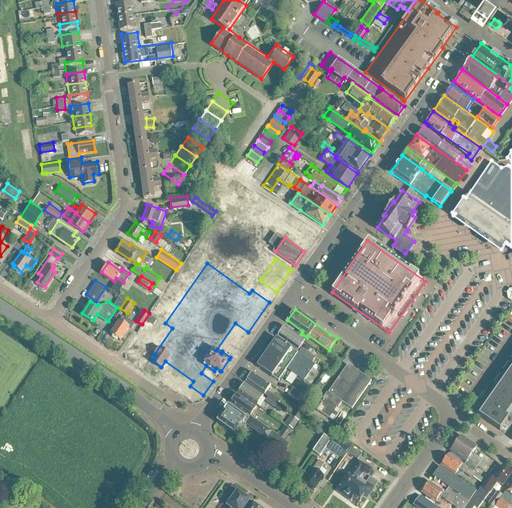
[(132,326),(134,321),(122,313),(119,318),(110,332),(119,339),(129,324),(132,326)]
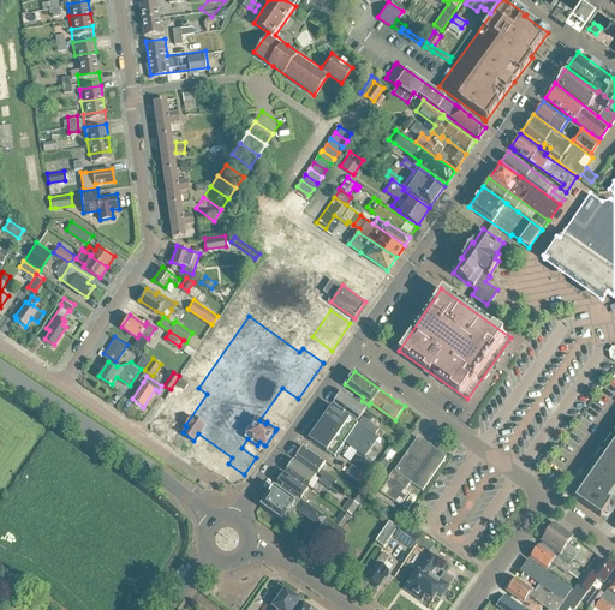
[(356,420),(357,422),(374,434),(378,426),(360,414),(366,407),(341,389),(333,401),(357,418),(356,420)]
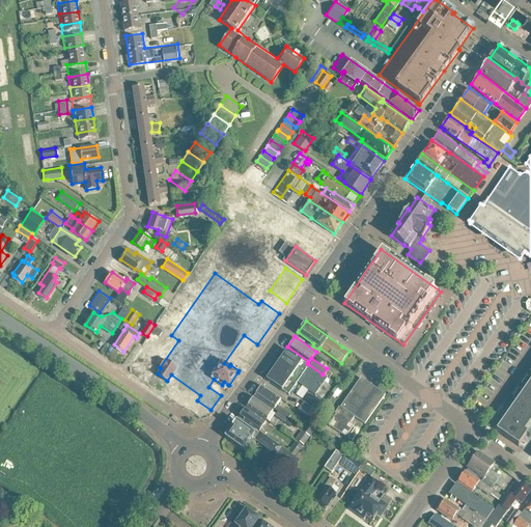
[(314,393),(326,378),(308,365),(308,364),(307,363),(286,349),(266,378),(280,388),(281,387),(289,393),(298,382),(314,393)]
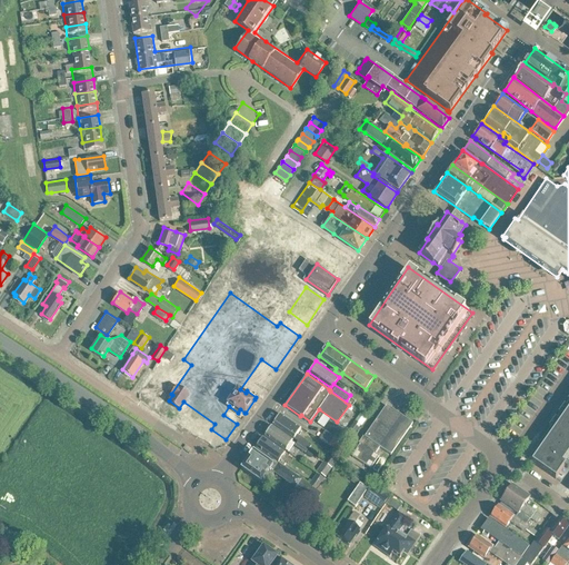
[(568,395),(549,425),(550,426),(528,458),(549,473),(559,458),(557,457),(568,438),(568,395)]
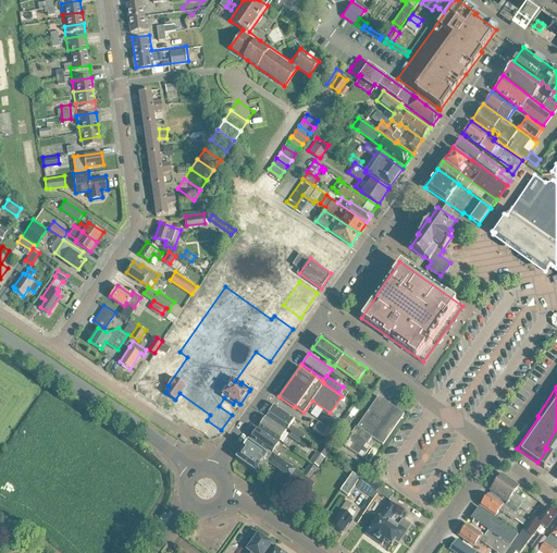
[(383,443),(404,413),(379,395),(353,432),(351,432),(344,444),(362,456),(370,444),(367,441),(371,435),(383,443)]
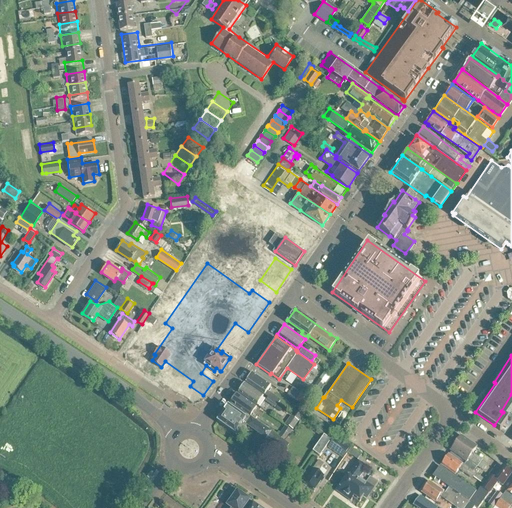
[(324,369),(319,376),(325,381),(330,374),(324,369)]
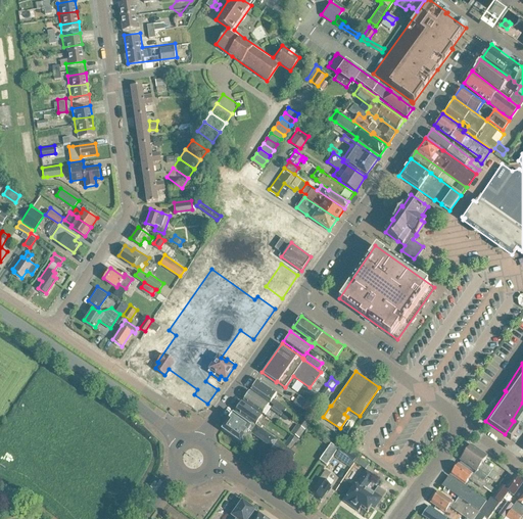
[(283,412),(286,407),(273,396),(276,391),(257,378),(250,387),(273,404),(273,405),(283,412)]
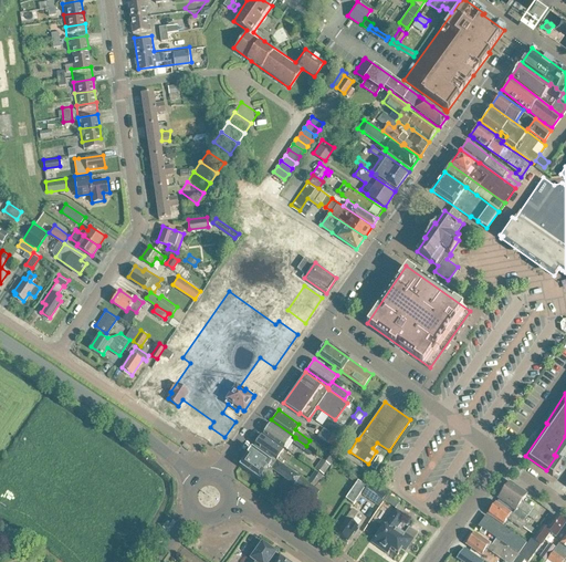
[(283,446),(291,436),(270,422),(263,432),(283,446)]
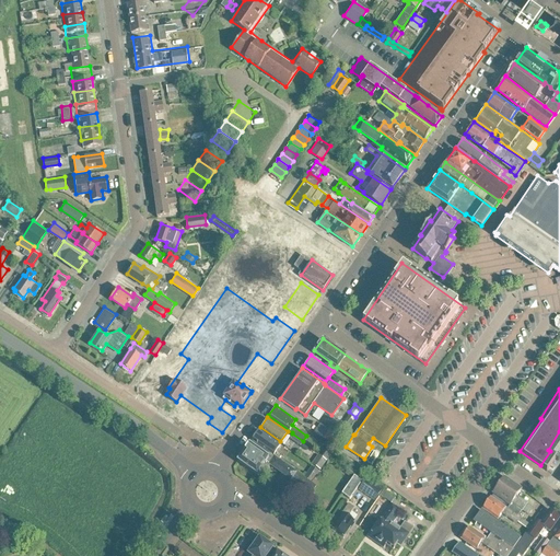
[(333,442),(339,433),(328,427),(323,436),(333,442)]
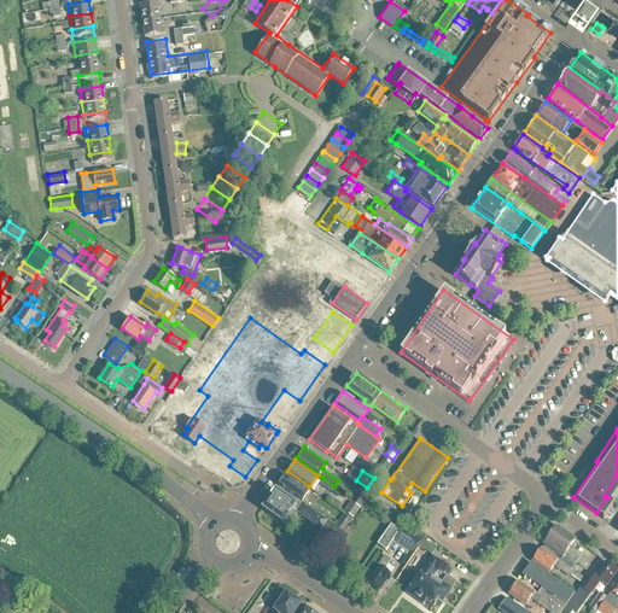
[(278,484),(298,498),(301,500),(309,489),(286,473),(278,484)]
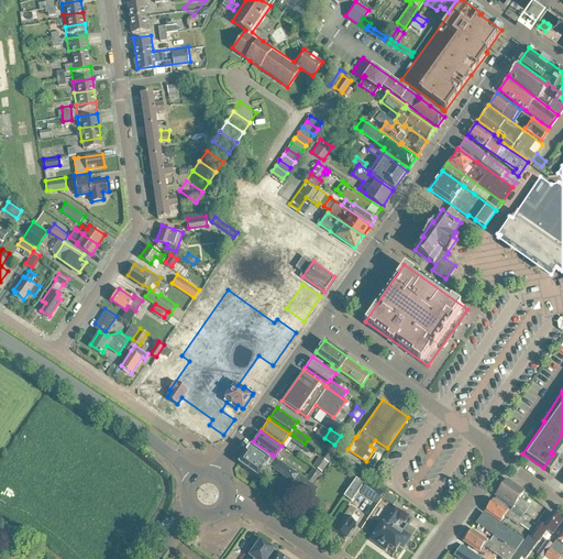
[(274,456),(272,455),(269,459),(251,446),(239,462),(257,475),(261,478),(264,478),(268,472),(267,470),(271,466),(283,474),(280,478),(309,499),(320,483),(316,480),(313,483),(312,482),(305,478),(274,456)]
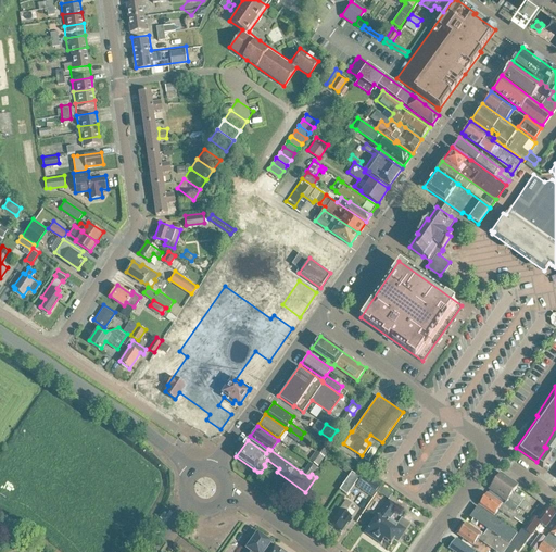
[(331,446),(324,440),(317,450),(325,454),(331,446)]
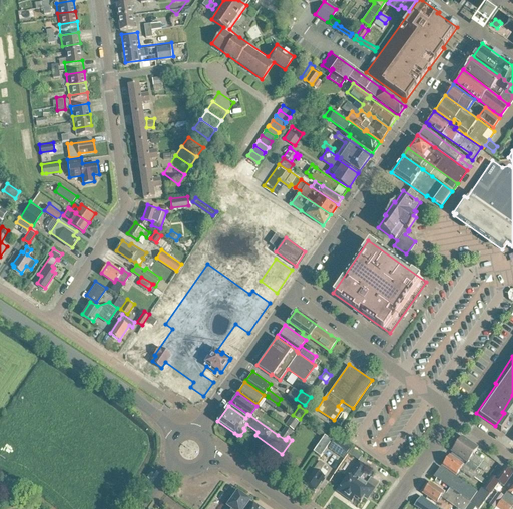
[(343,411),(336,421),(341,424),(347,414),(343,411)]
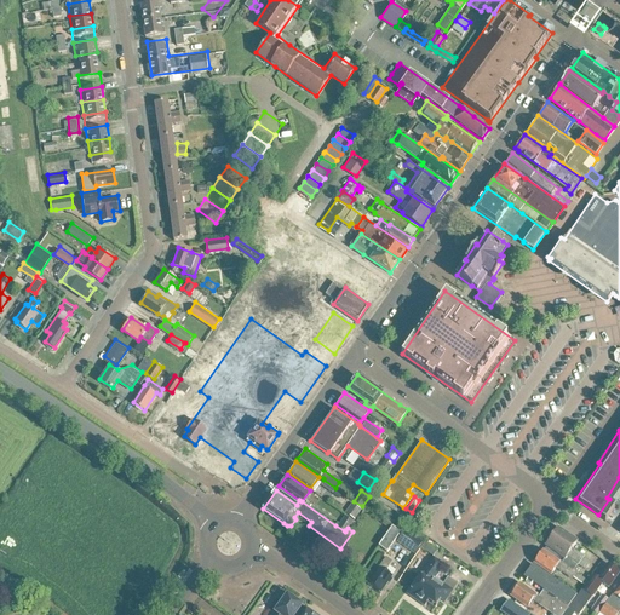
[(355,516),(362,506),(352,500),(345,510),(355,516)]
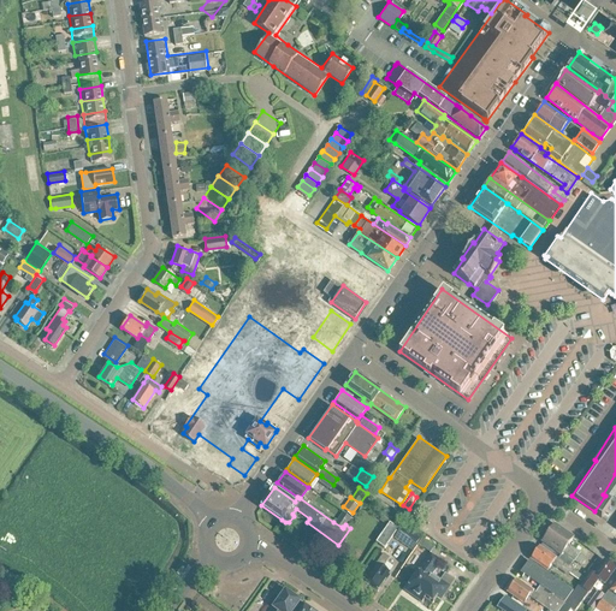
[(333,522),(342,527),(350,515),(342,510),(333,522)]
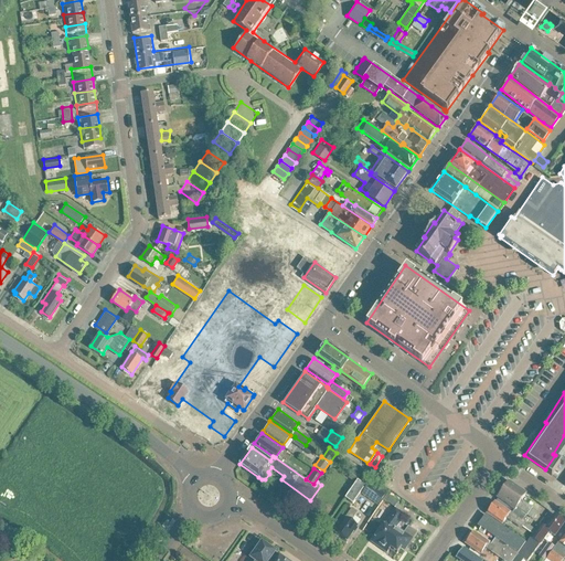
[(352,500),(364,483),(356,478),(344,495),(352,500)]
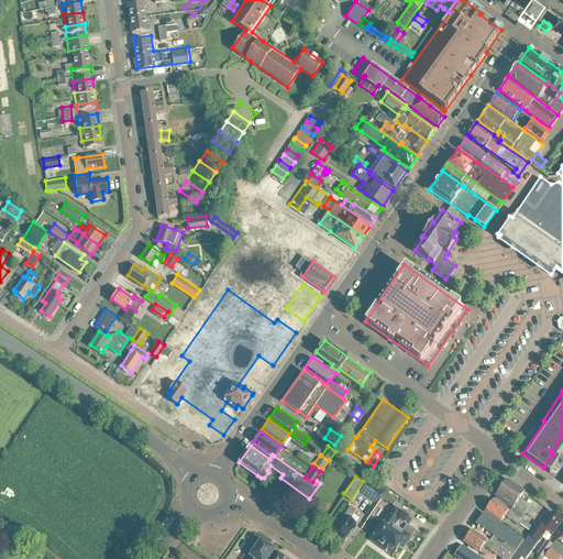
[(376,501),(384,490),(368,478),(360,490),(376,501)]
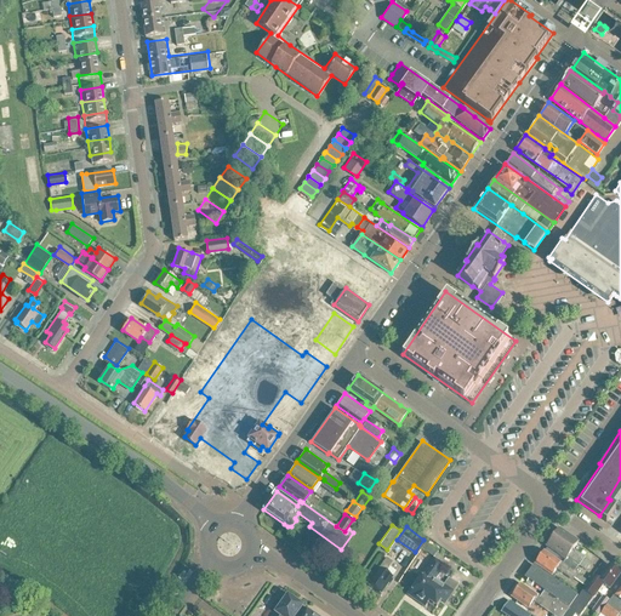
[(563,560),(574,569),(577,563),(579,563),(585,555),(573,547),(577,540),(558,526),(546,545),(565,558),(563,560)]
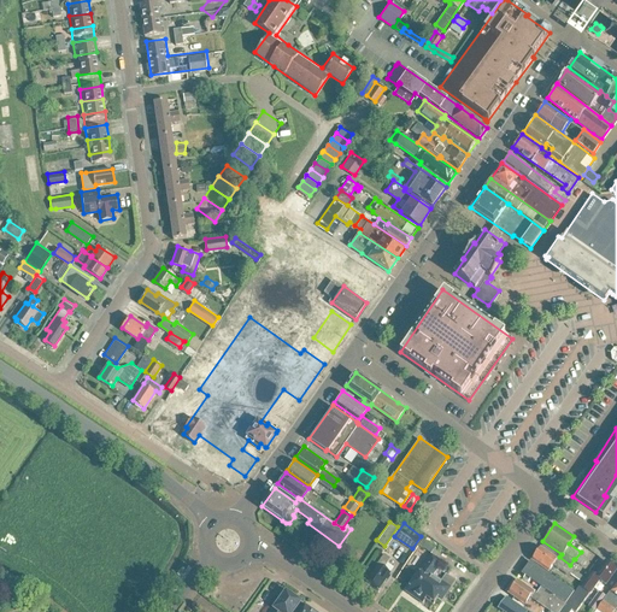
[(432,551),(435,545),(422,536),(418,542),(432,551)]
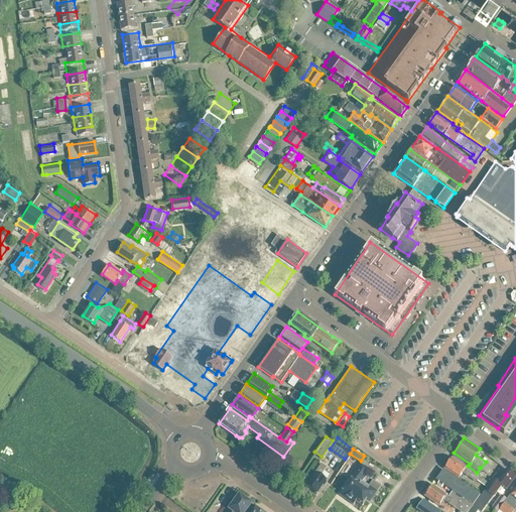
[(477,473),(468,466),(467,466),(466,466),(452,457),(444,467),(459,476),(463,471),(476,480),(476,479),(486,486),(489,482),(477,473)]
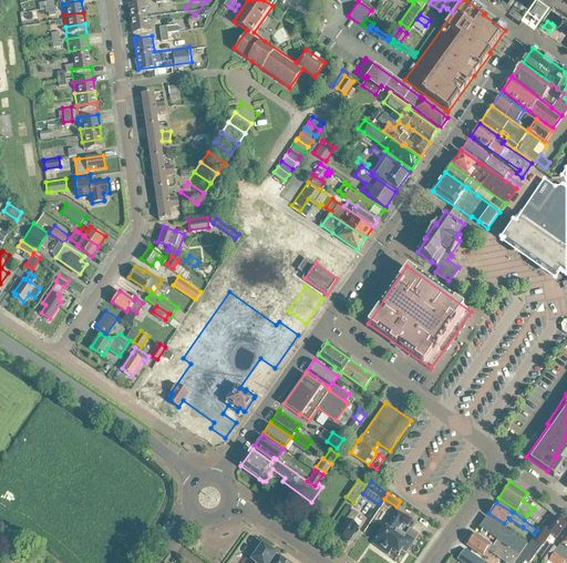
[(352,521),(358,512),(352,508),(347,517),(346,517),(341,523),(343,524),(337,533),(348,540),(353,531),(356,532),(359,528),(357,526),(358,525),(352,521)]
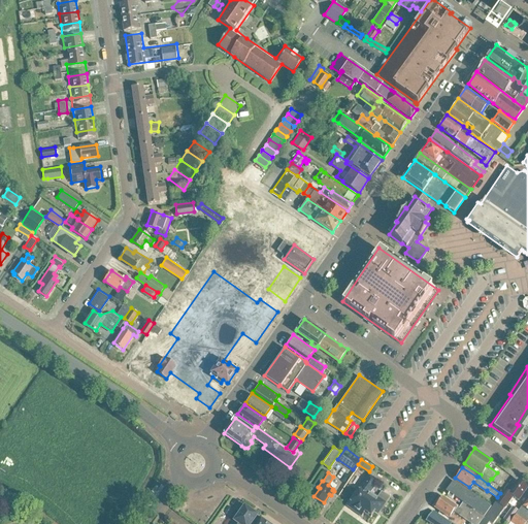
[(377,495),(370,490),(377,480),(369,473),(348,504),(361,514),(363,512),(370,517),(374,511),(377,512),(385,501),(385,500),(389,495),(382,490),(377,495)]
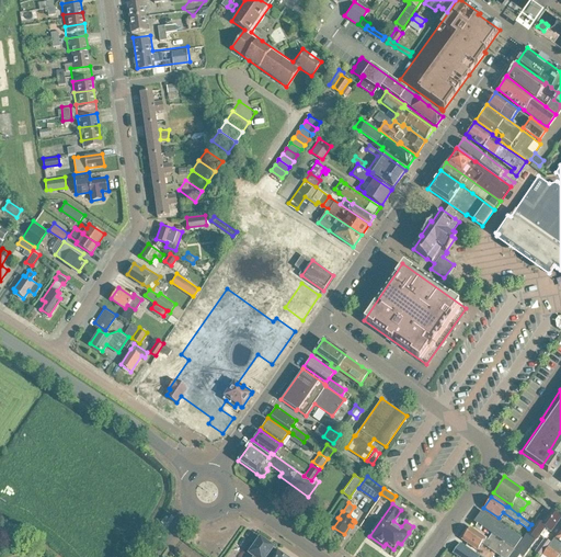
[(503,556),(506,556),(521,536),(482,509),(474,520),(491,532),(487,538),(470,526),(462,537),(477,548),(482,542),(503,556)]
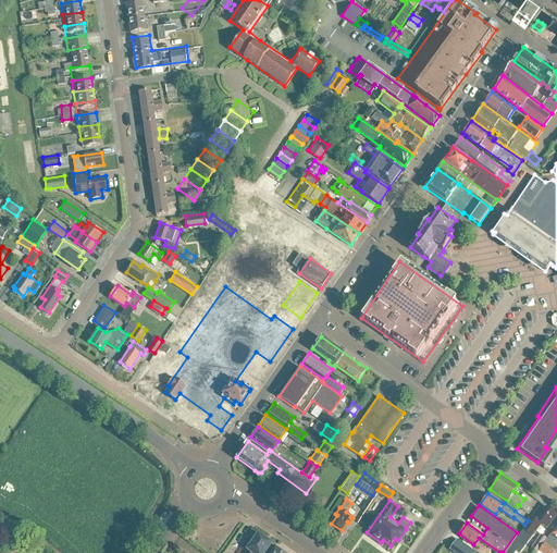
[(528,520),(524,525),(509,545),(516,550),(519,552),(541,523),(546,526),(556,513),(545,505),(535,518),(531,515),(528,520)]
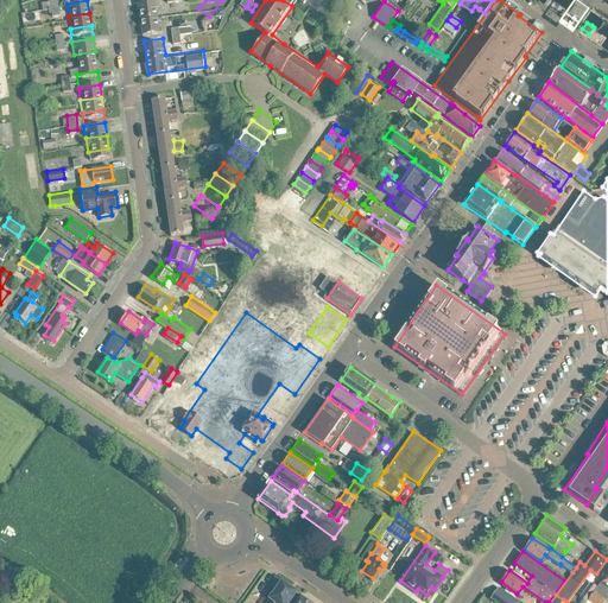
[(607,571),(602,581),(601,581),(588,598),(594,602),(602,602),(607,595),(607,571)]
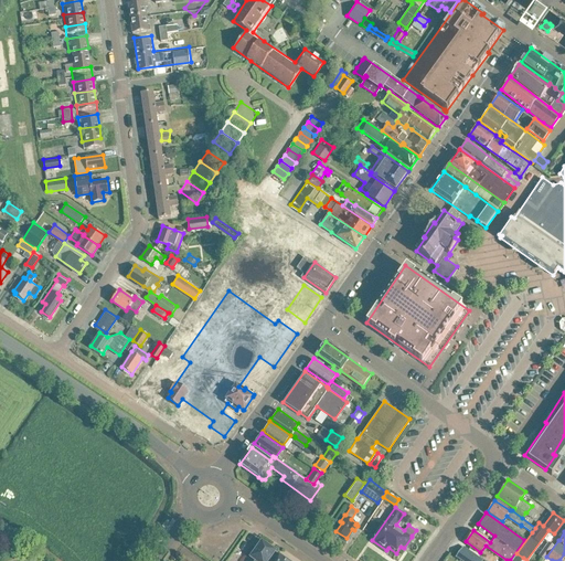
[(266,560),(275,549),(262,540),(251,556),(256,559),(254,560),(266,560)]
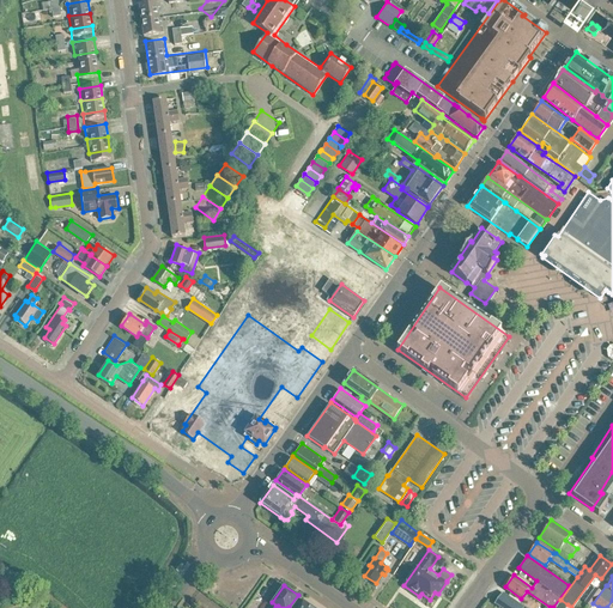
[(502,607),(521,607),(525,605),(502,590),(493,602),(502,607)]
